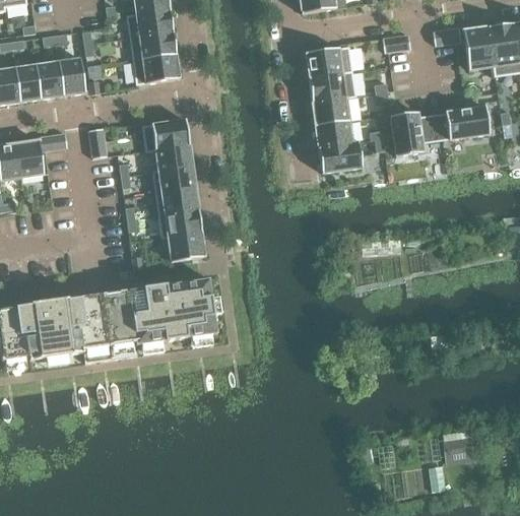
[(133,0),(135,12),(135,13),(170,8),(169,0),(133,0)]
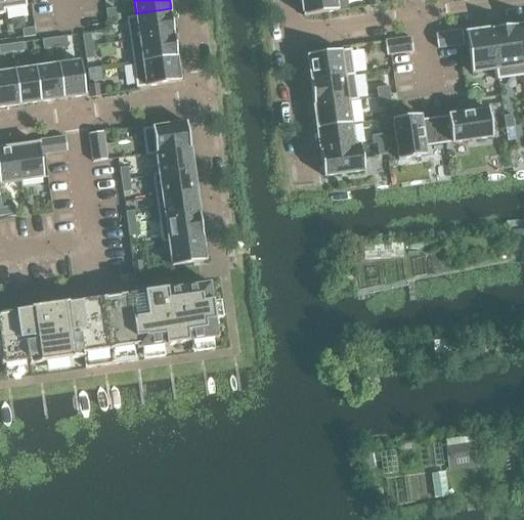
[(302,0),(304,12),(338,7),(337,0),(302,0)]
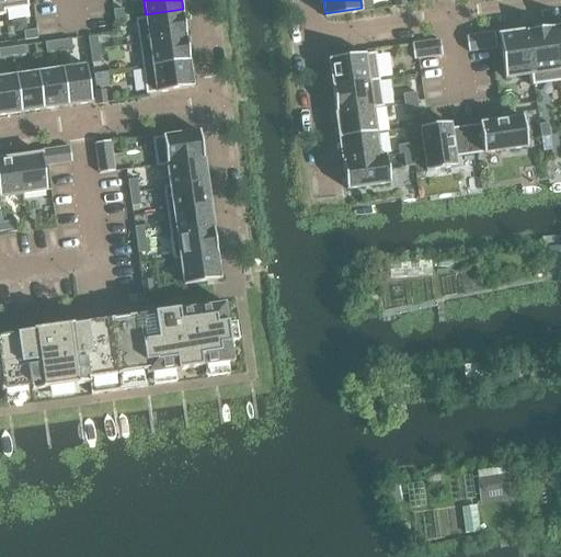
[(122,4),(113,6),(115,19),(124,18),(122,4)]
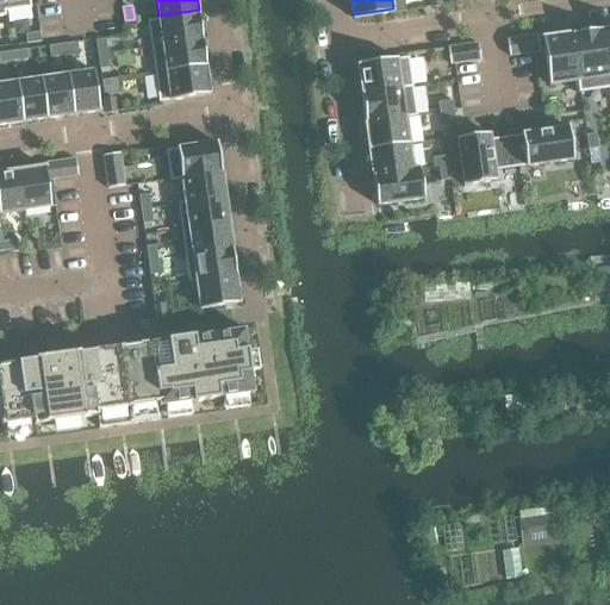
[(159,14),(147,16),(150,44),(203,36),(199,10),(159,16),(159,14)]
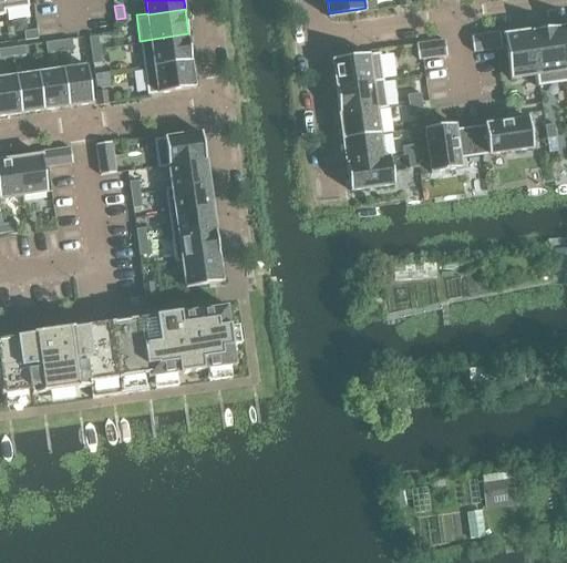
[(566,21),(557,23),(565,78),(566,78),(566,21)]
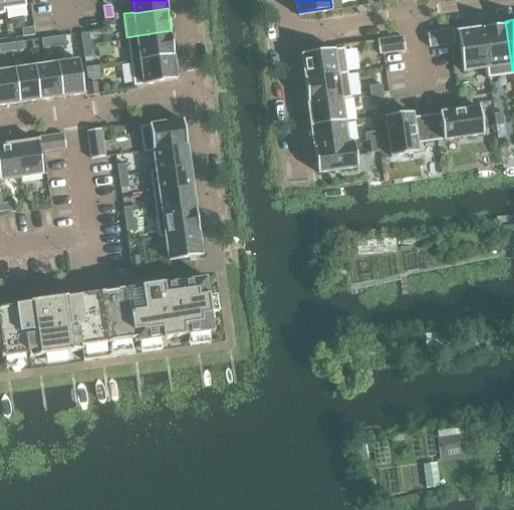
[(512,70),(505,21),(481,24),(487,64),(486,64),(488,74),(512,70)]
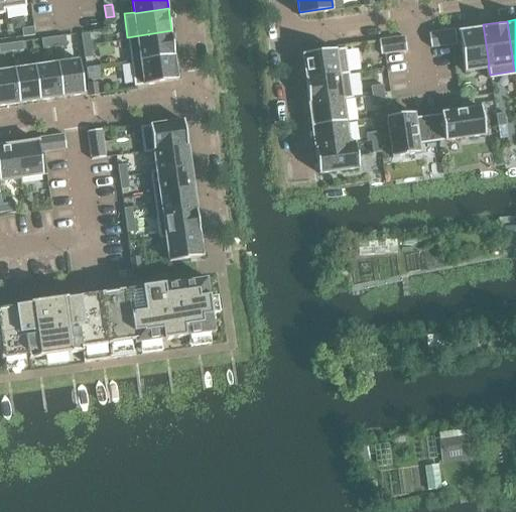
[(21,24),(22,32),(22,33),(34,31),(33,23),(21,24)]
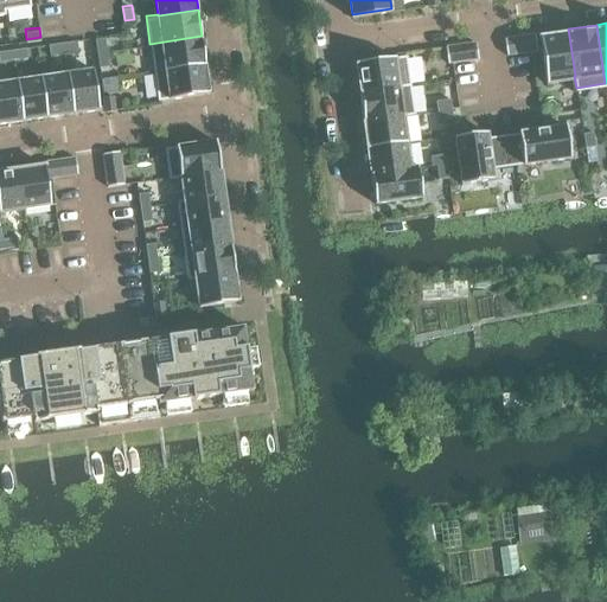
[(575,76),(568,29),(544,32),(540,33),(545,81),(574,76),(575,76)]
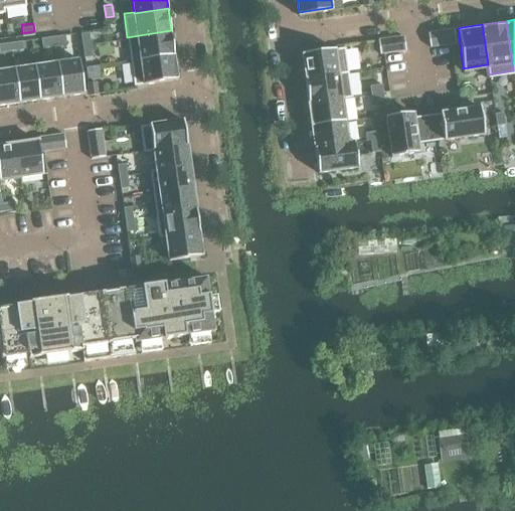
[(427,29),(430,43),(452,40),(456,39),(454,28),(454,25),(427,29)]
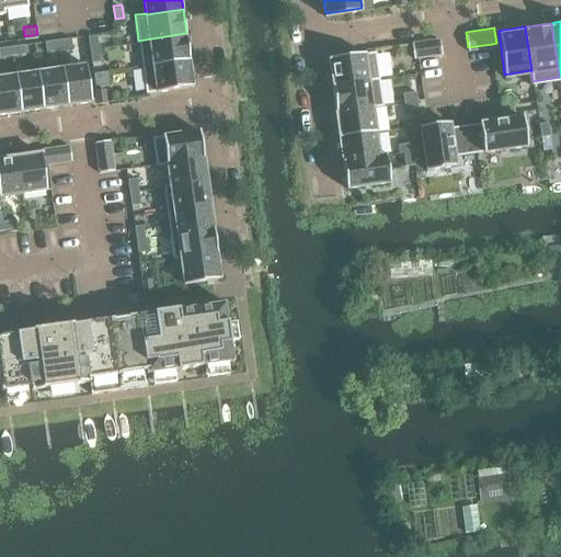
[(88,33),(90,46),(99,45),(96,32),(88,33)]
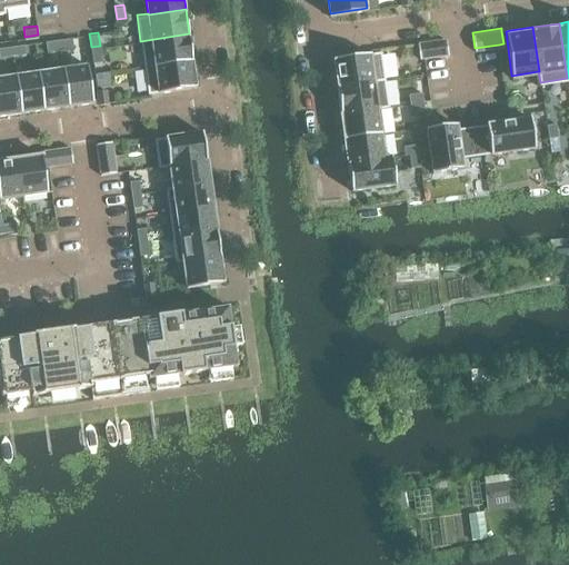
[(189,33),(140,41),(145,66),(192,59),(189,33)]
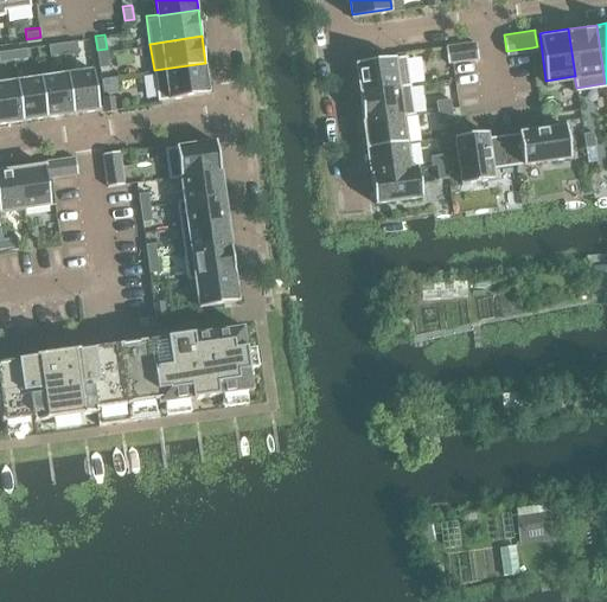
[(63,39),(64,49),(78,47),(77,37),(63,39)]
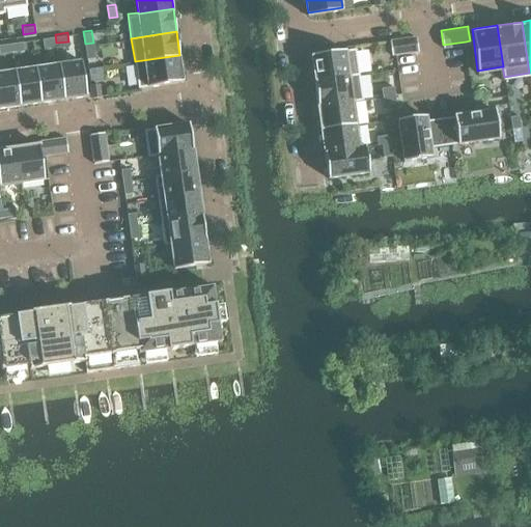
[(44,45),(56,43),(55,34),(43,36),(44,45)]
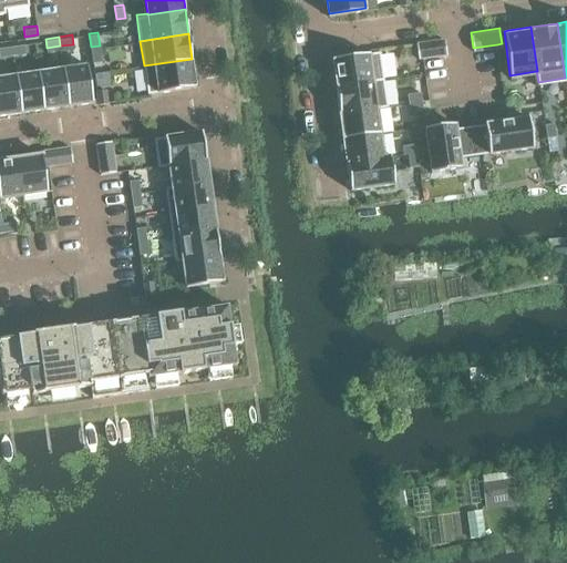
[(418,55),(446,51),(444,37),(415,40),(418,55)]
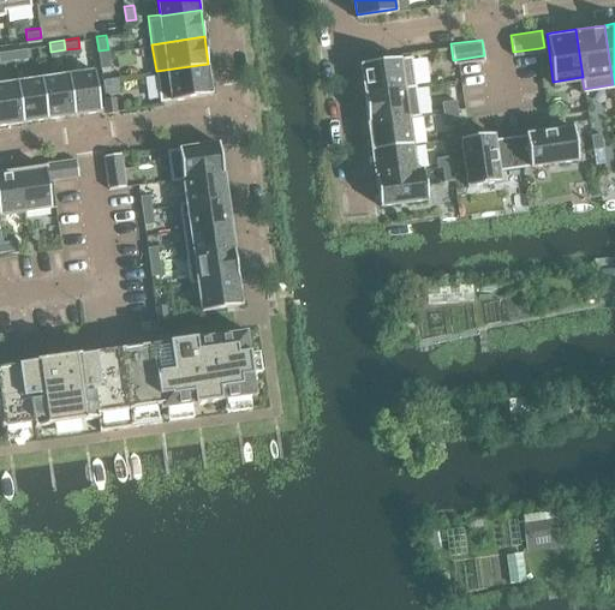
[(12,47),(13,57),(28,55),(27,45),(12,47)]
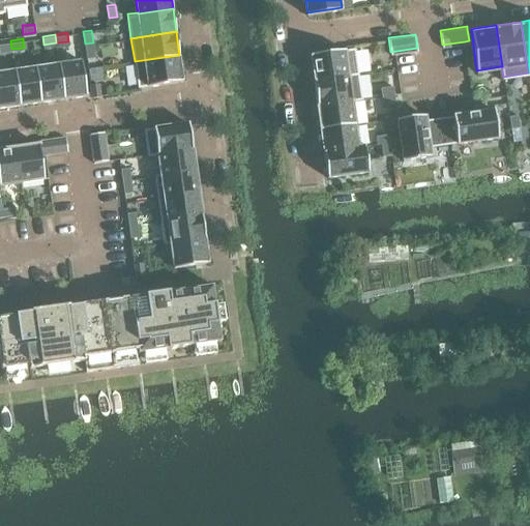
[(0,50),(11,49),(10,40),(0,41),(0,50)]
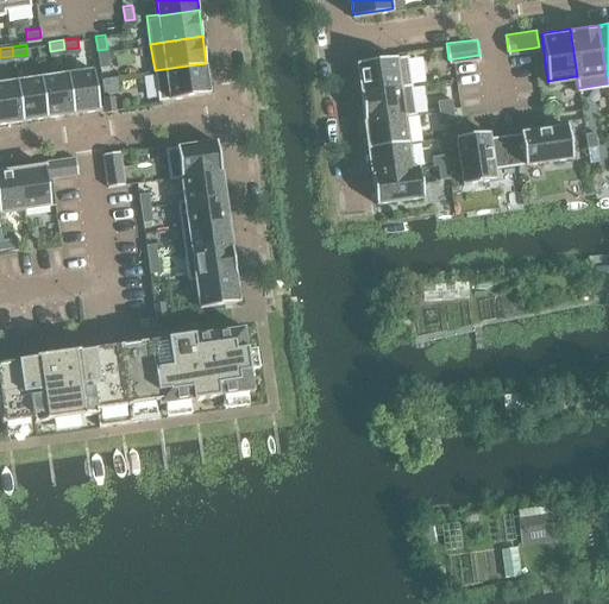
[(110,63),(107,49),(98,50),(99,64),(110,63)]
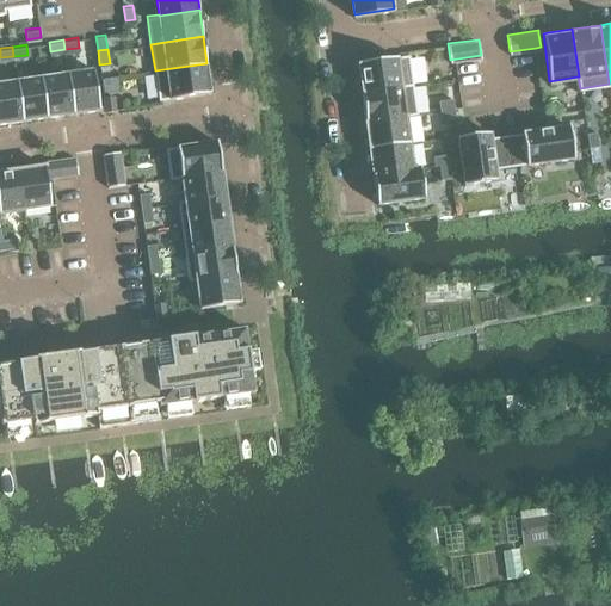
[(357,60),(362,88),(402,82),(401,82),(413,81),(409,53),(357,60)]
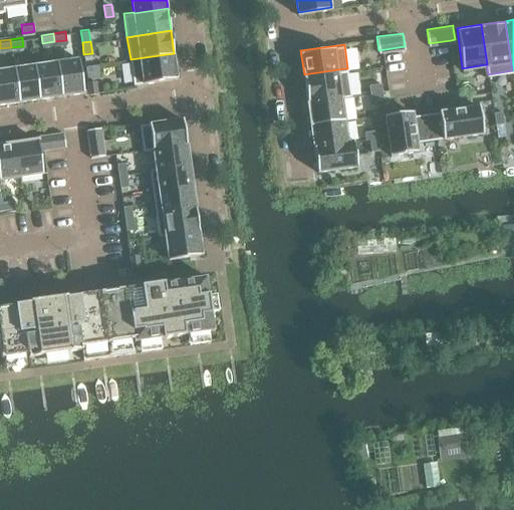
[(174,53),(131,59),(134,82),(177,76),(174,53)]
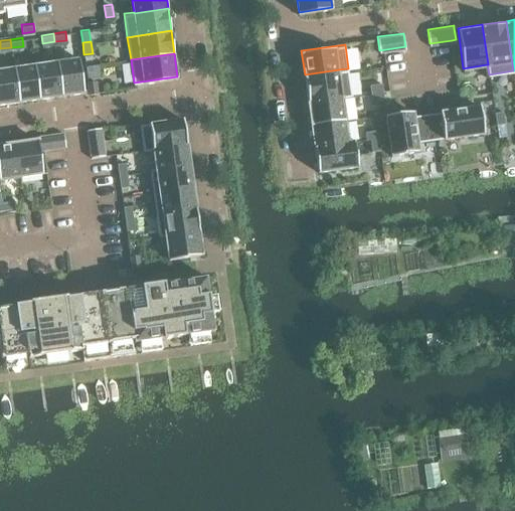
[(79,56),(56,59),(61,94),(84,91),(79,56)]
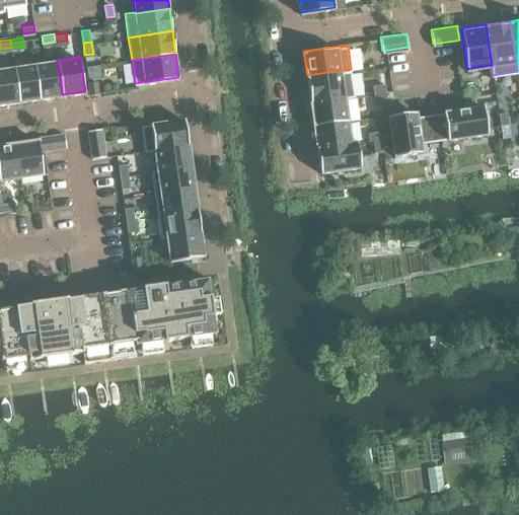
[(62,94),(57,60),(35,63),(41,97),(62,94)]
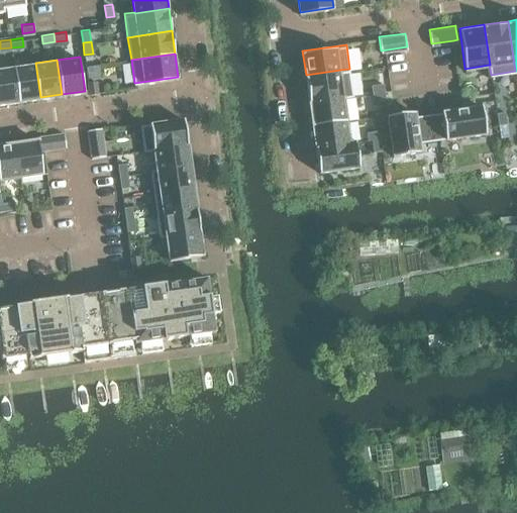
[(35,63),(13,66),(18,100),(40,97),(35,63)]
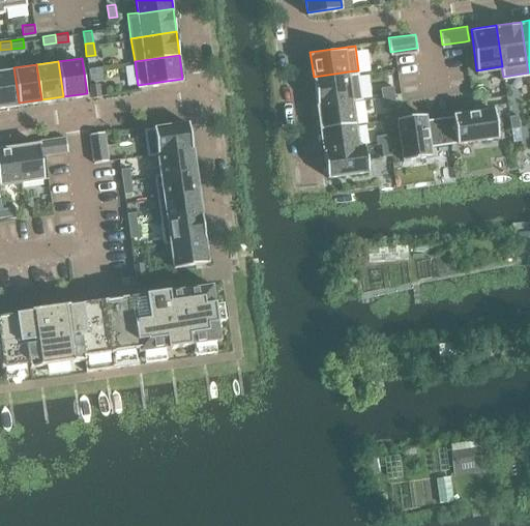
[(13,67),(0,68),(0,105),(19,103),(13,67)]
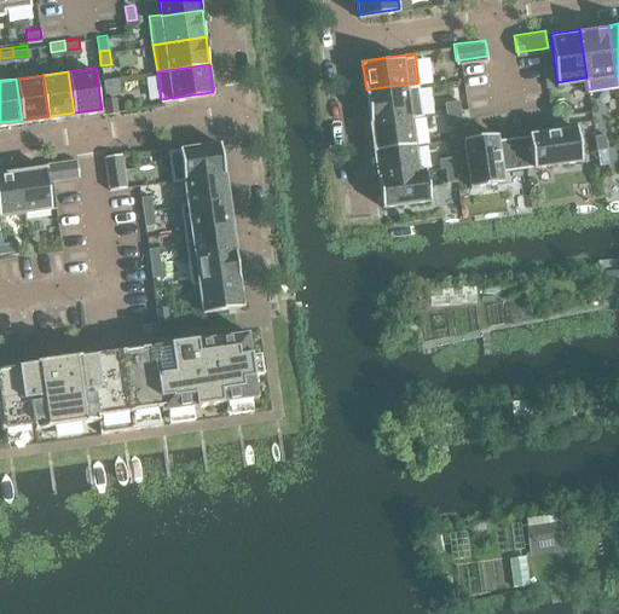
[(366,90),(370,119),(411,113),(411,115),(423,114),(418,82),(406,84),(408,84),(366,90)]
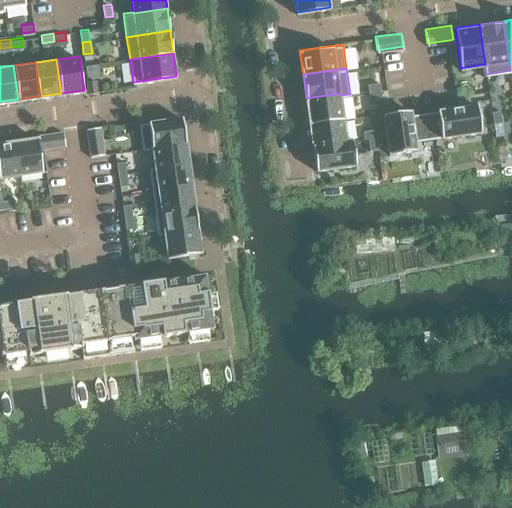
[(97,90),(95,78),(87,79),(89,91),(97,90)]
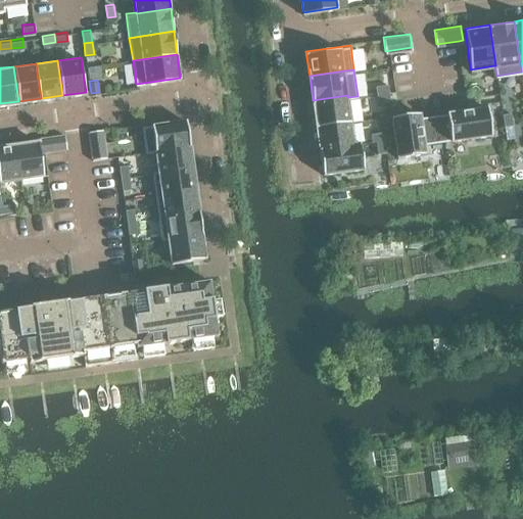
[(375,84),(376,92),(389,90),(388,82),(375,84)]
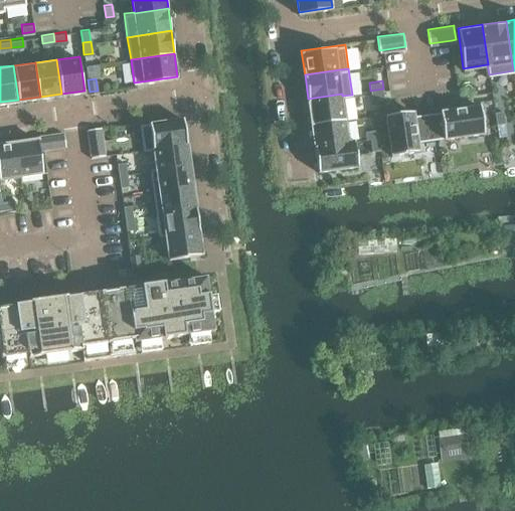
[(384,97),(383,89),(370,91),(371,99),(384,97)]
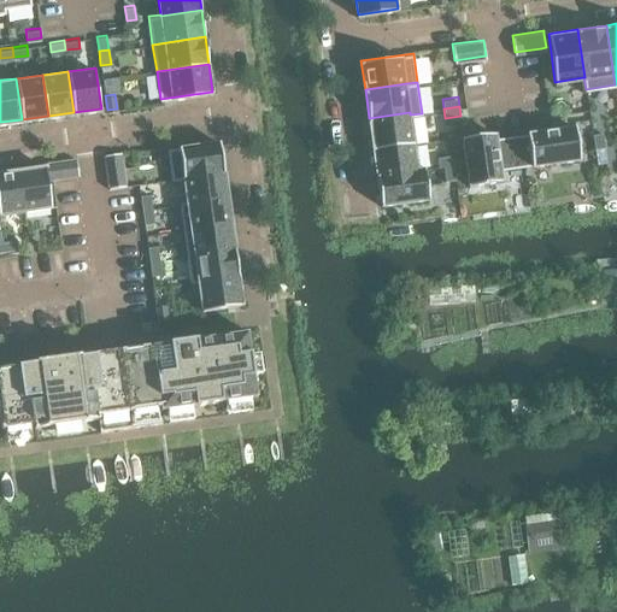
[(372,146),(413,140),(410,115),(410,112),(369,118),(372,146)]
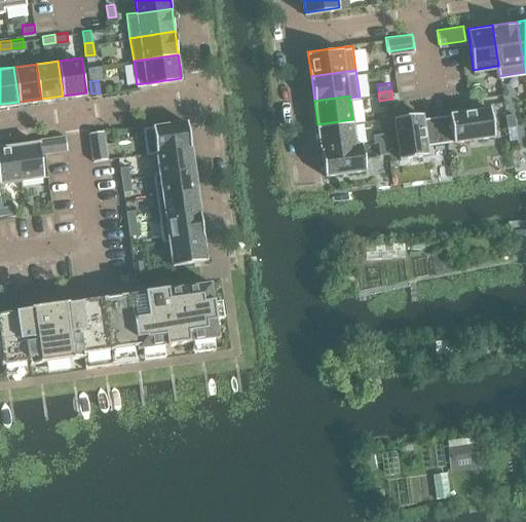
[(449,112),(436,114),(440,141),(453,139),(453,140),(494,134),(490,106),(449,112)]
